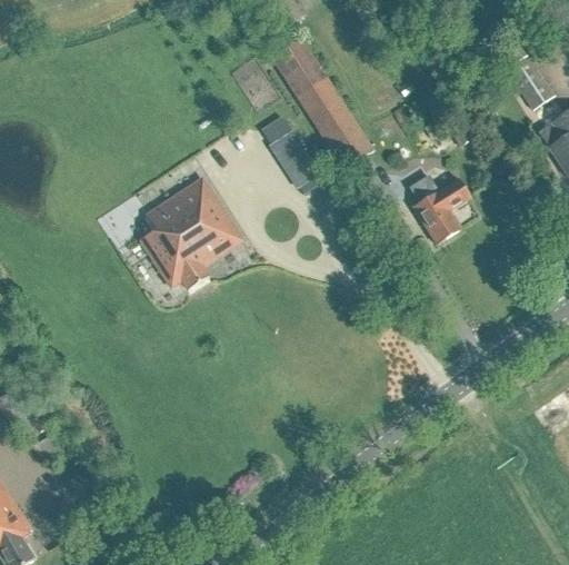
[(342,169),(372,149),(300,37),(270,57),(342,169)]
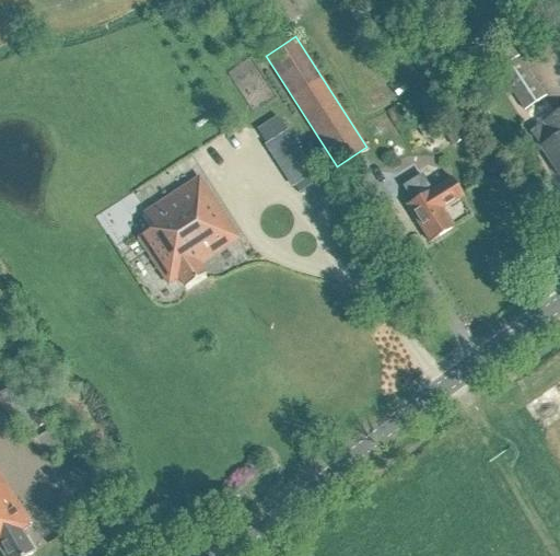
[(546,93),(518,54),(497,68),(524,107),(546,93)]
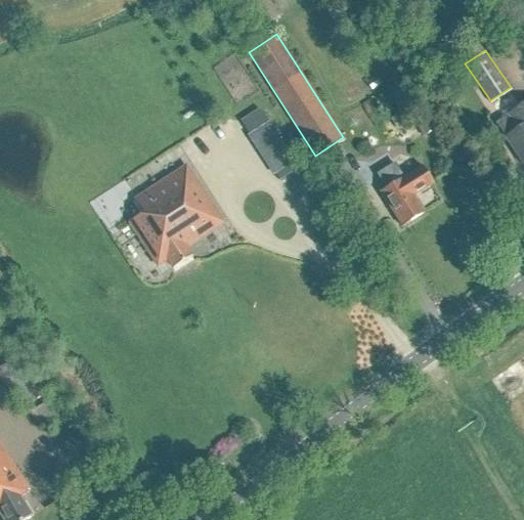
[(523,161),(523,100),(495,121),(505,135),(523,162),(523,161)]
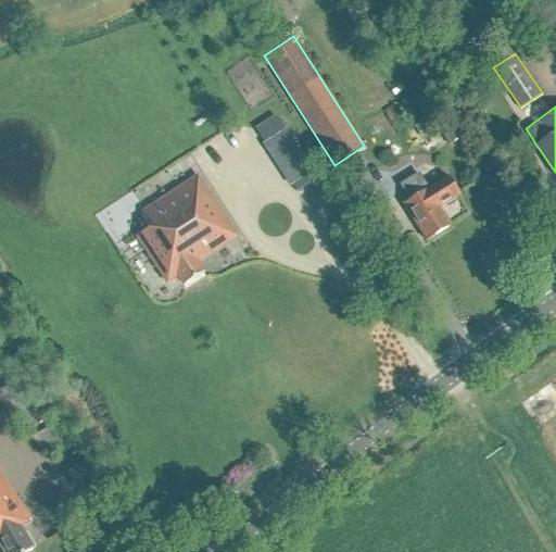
[(274,113),(255,125),(264,139),(283,127),(274,113)]
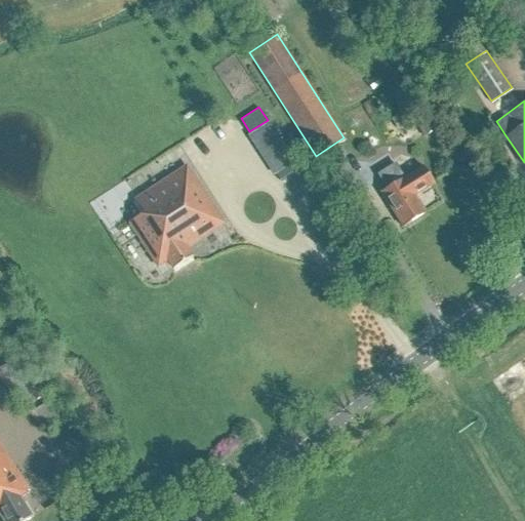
[(401,109),(391,117),(397,127),(408,120),(401,109)]
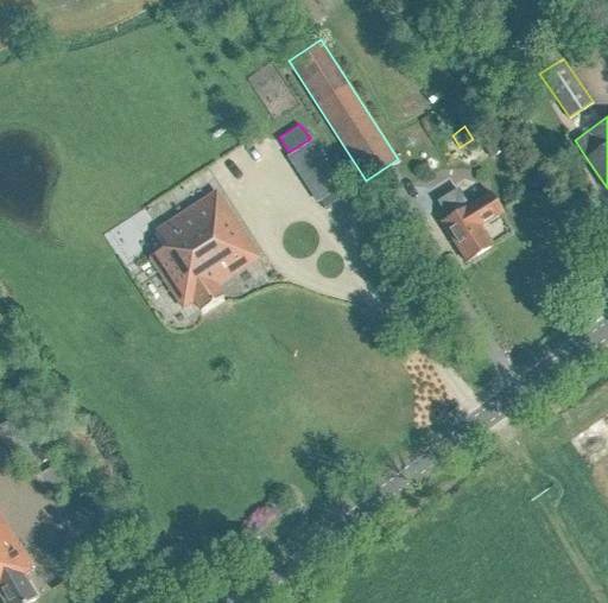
[(230,275),(260,255),(216,186),(153,227),(166,247),(146,259),(179,309),(195,299),(200,308),(222,293),(221,291),(230,285),(228,283),(233,279),(230,275)]
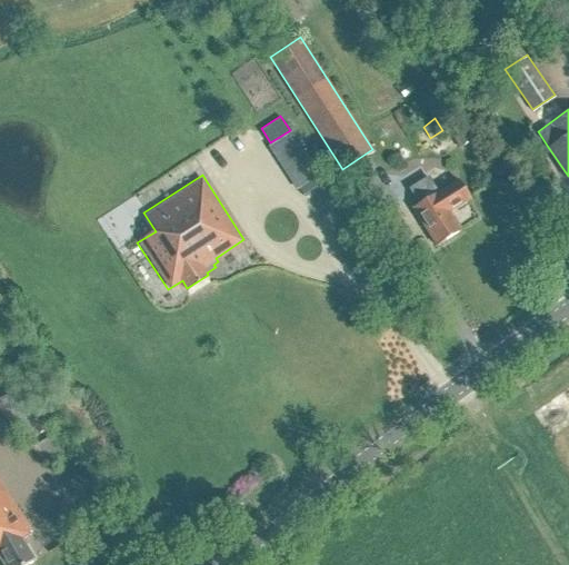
[(449,210),(469,197),(457,178),(436,190),(427,176),(410,187),(419,201),(412,206),(436,241),(459,227),(449,210)]
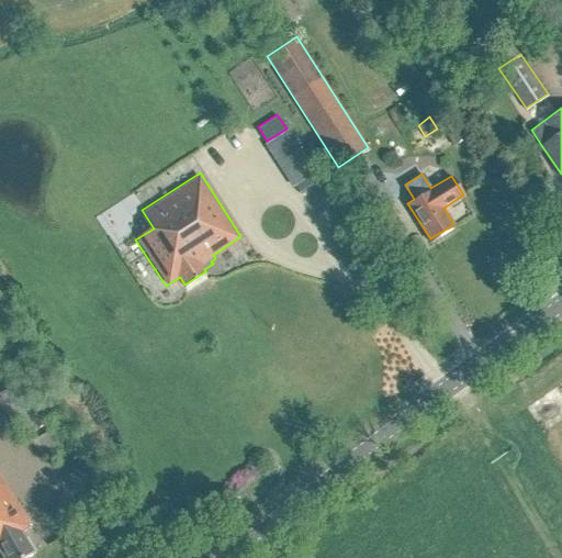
[(12,495),(0,476),(0,549),(6,557),(22,557),(33,551),(20,529),(30,523),(12,495)]
